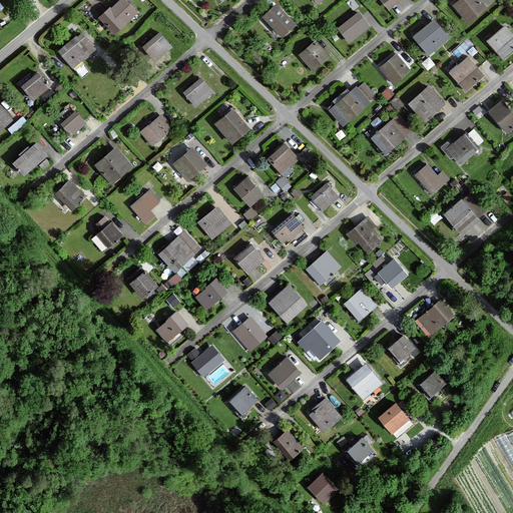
[(116,0),(96,18),(113,36),(135,15),(121,0),(116,0)]
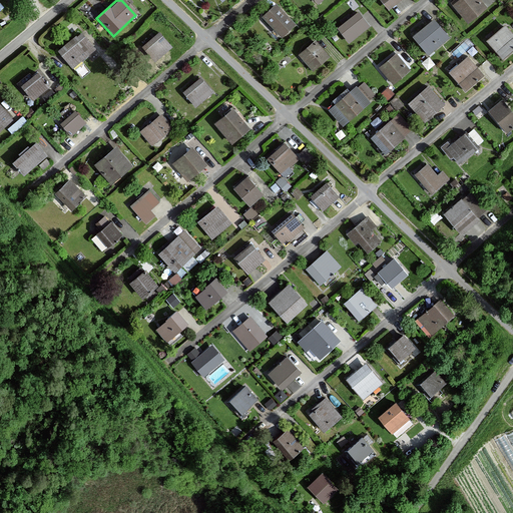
[(400,0),(377,0),(387,11),(400,0)]
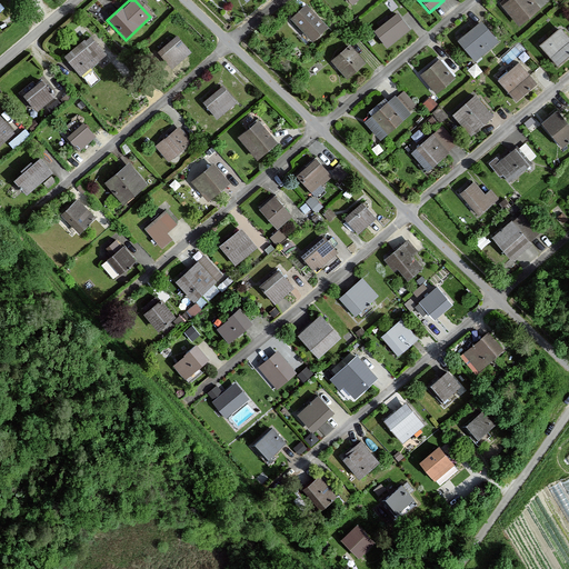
[(516,27),(538,9),(530,0),(507,0),(500,7),(516,27)]
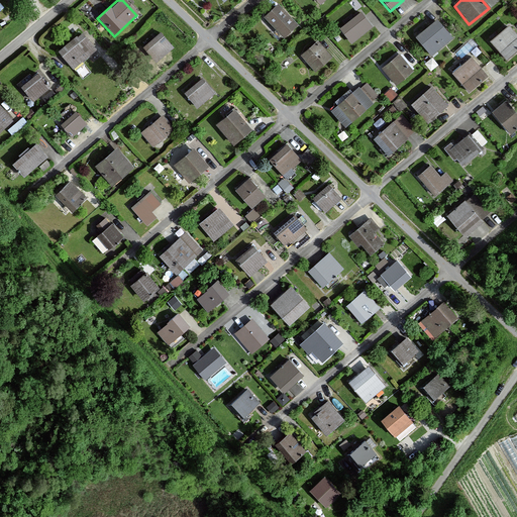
[(297,25),(278,4),(263,17),(282,38),(297,25)]
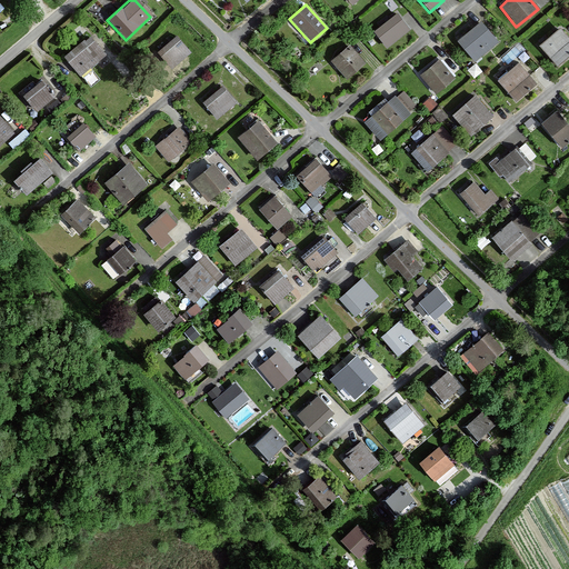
[(371,32),(383,48),(407,30),(395,15),(371,32)]
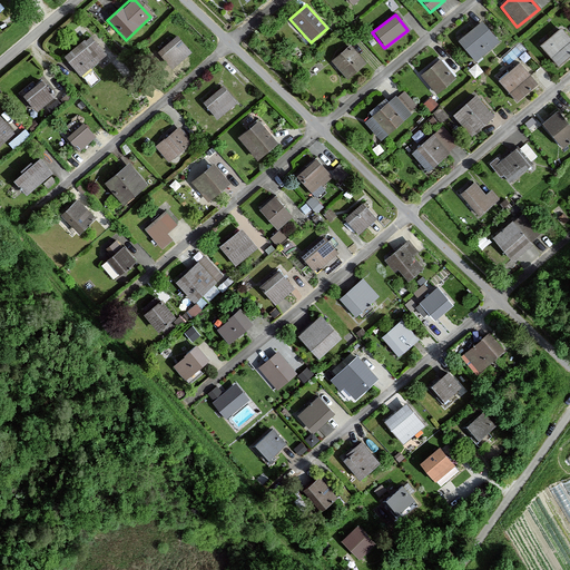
[(474,61),(498,41),(481,20),(457,40),(474,61)]
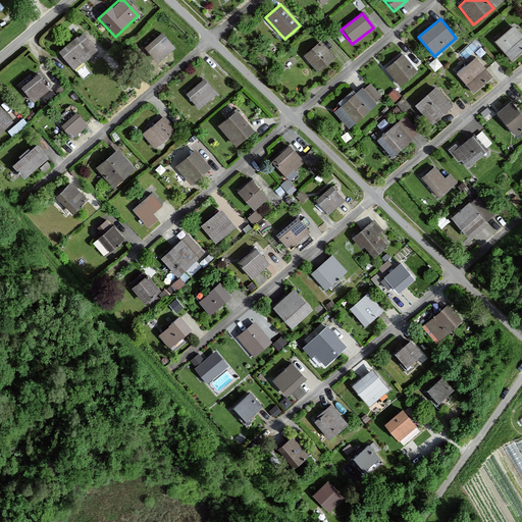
[(510,61),(521,50),(521,37),(512,27),(493,42),(510,61)]
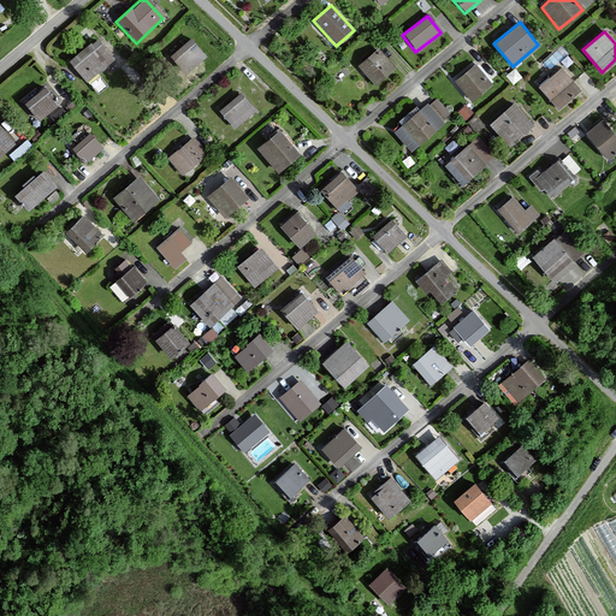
[(95,40),(67,63),(86,83),(113,61),(95,40)]
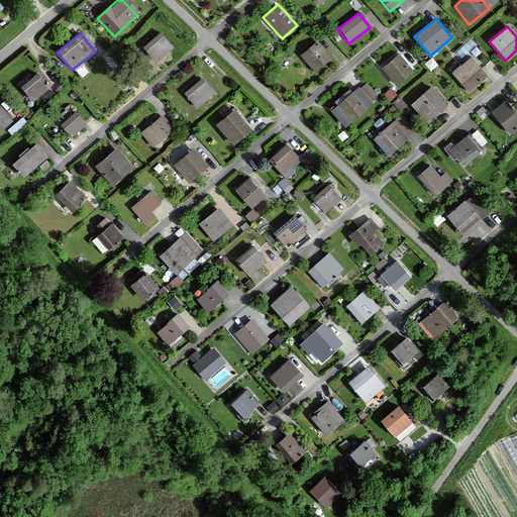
[(172,48),(159,33),(141,48),(154,64),(172,48)]
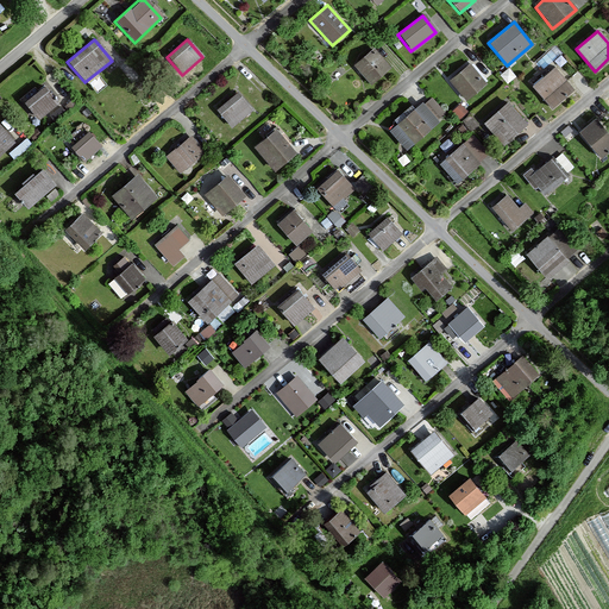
[(368,86),(389,67),(372,48),(351,67),(368,86)]
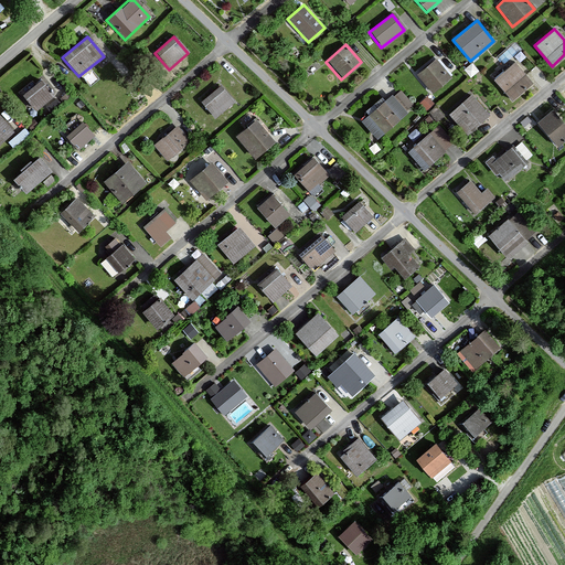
[(415,75),(429,93),(448,78),(435,60),(415,75)]
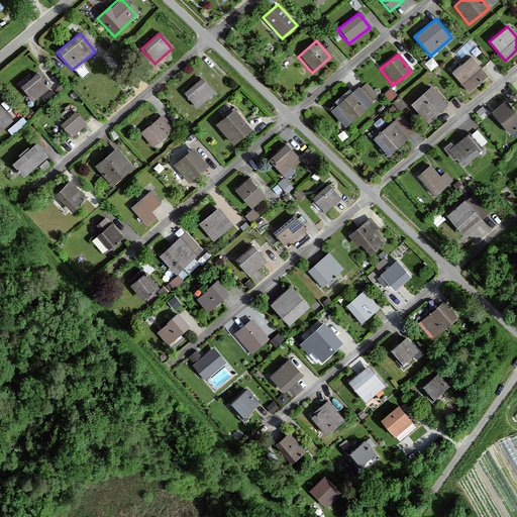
[(468,93),(487,77),(470,57),(450,73),(468,93)]
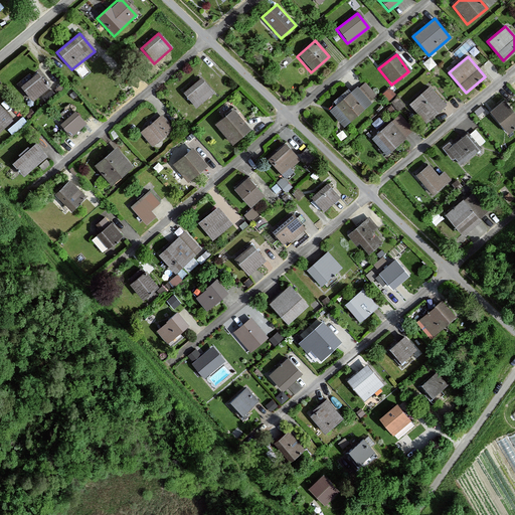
[(36,72),(18,89),(31,103),(49,88),(36,72)]
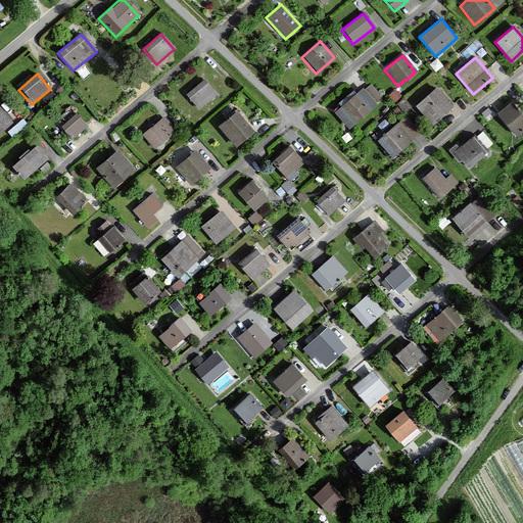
[(198,110),(217,95),(203,80),(185,95),(198,110)]
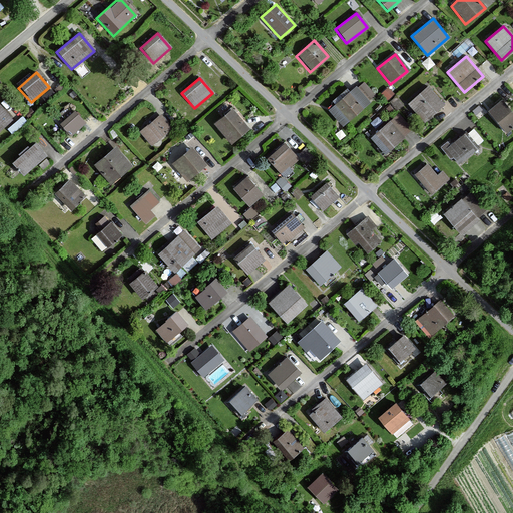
[(342,126),(369,99),(354,84),(327,111),(342,126)]
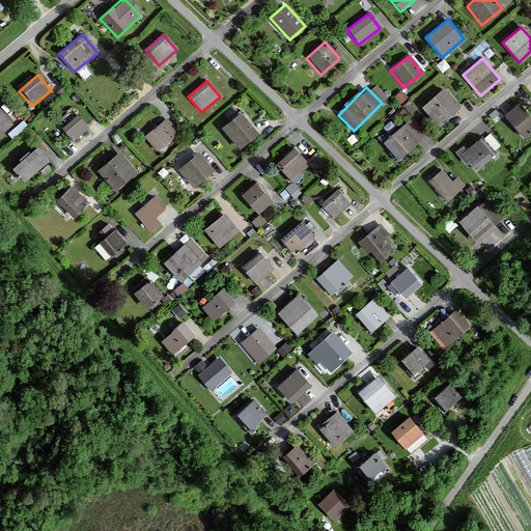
[(438,127),(458,108),(442,89),(421,107),(438,127)]
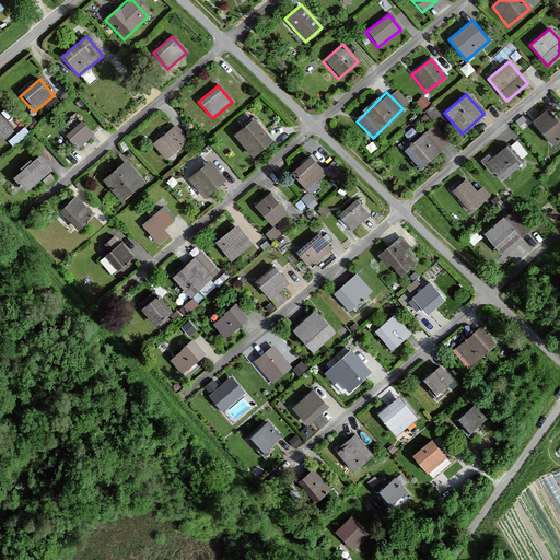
[(532,121),(551,144),(559,137),(559,120),(548,107),(532,121)]
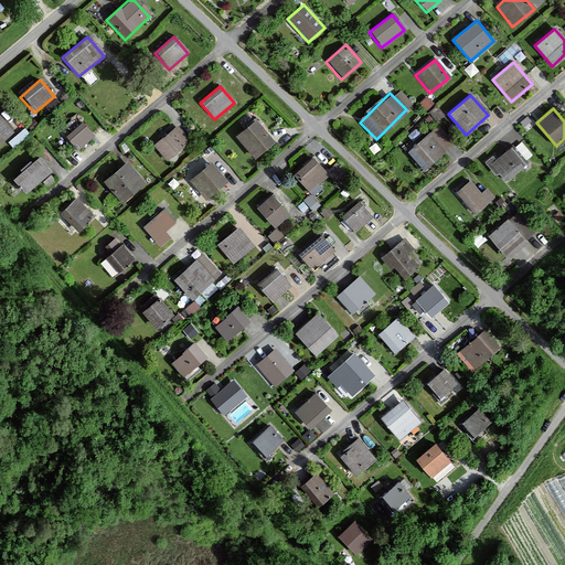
[(0,142),(12,132),(0,119),(0,142)]
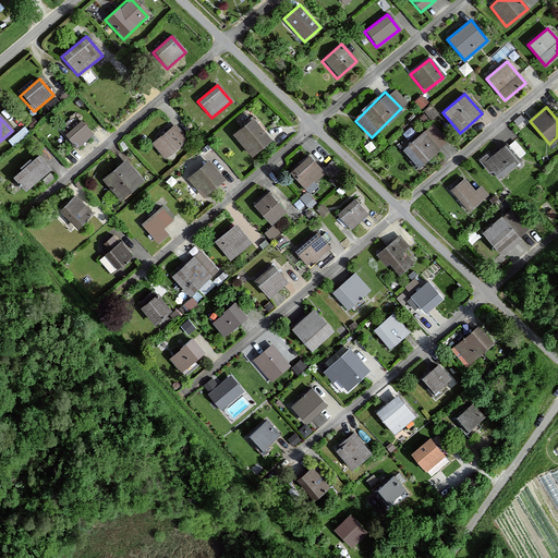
[(250,159),(270,141),(252,119),(230,137),(250,159)]
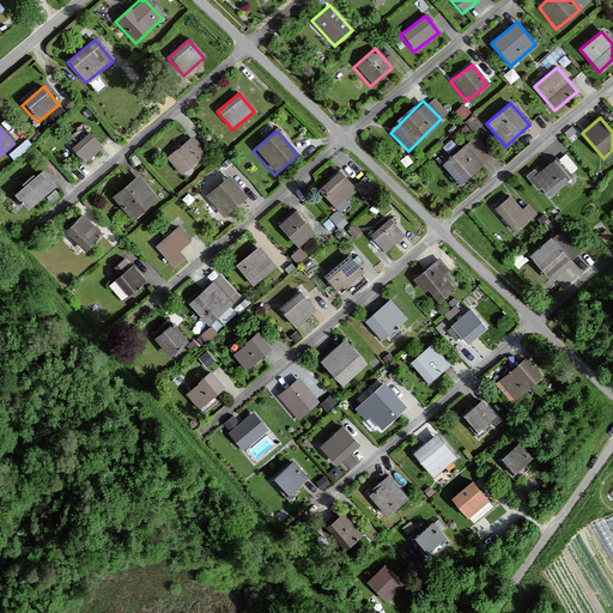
[(83,165),(101,150),(87,133),(70,149),(83,165)]
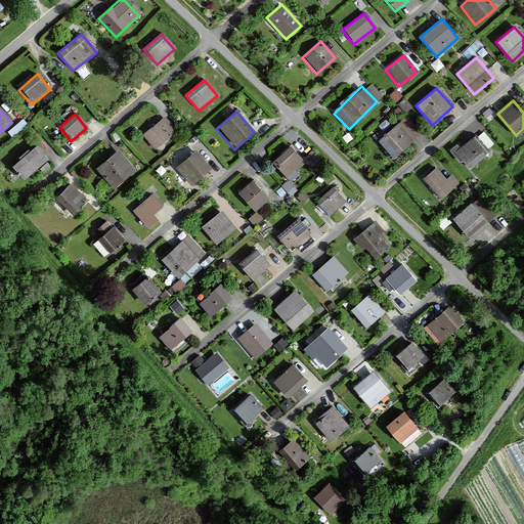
[(376,142),(391,159),(419,133),(403,117),(376,142)]
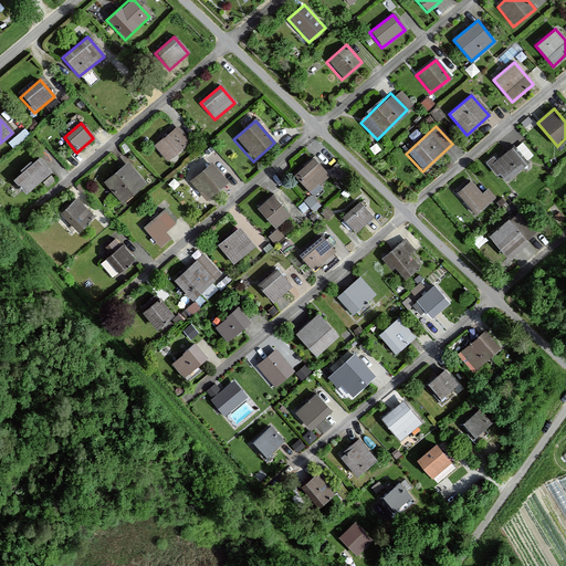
[(176,127),(152,147),(165,163),(182,148),(177,142),(182,136),(176,127)]
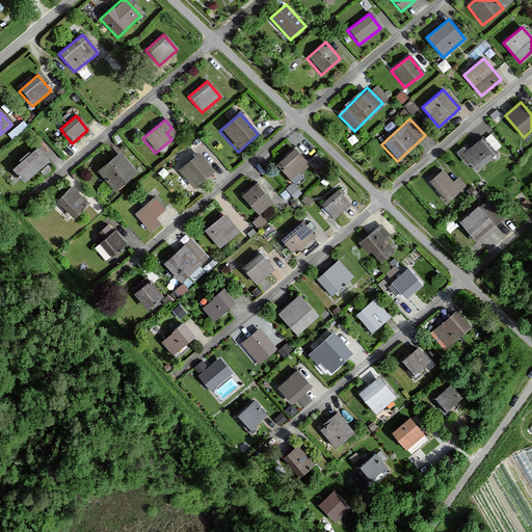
[(485,135),(497,148),(503,141),(491,130),(485,135)]
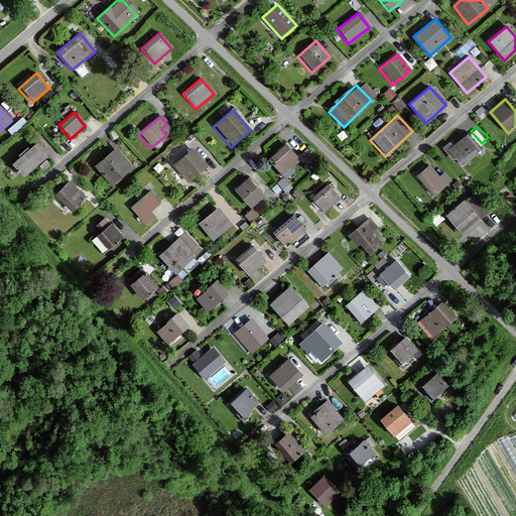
[(448,141),(440,148),(452,161),(454,159),(460,166),(481,149),(467,133),(452,145),(448,141)]
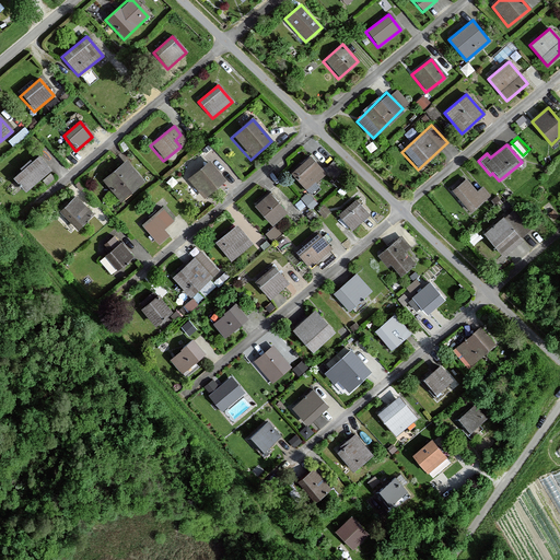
[(313,182),(324,171),(308,155),(289,174),(308,194),(316,185),(313,182)]
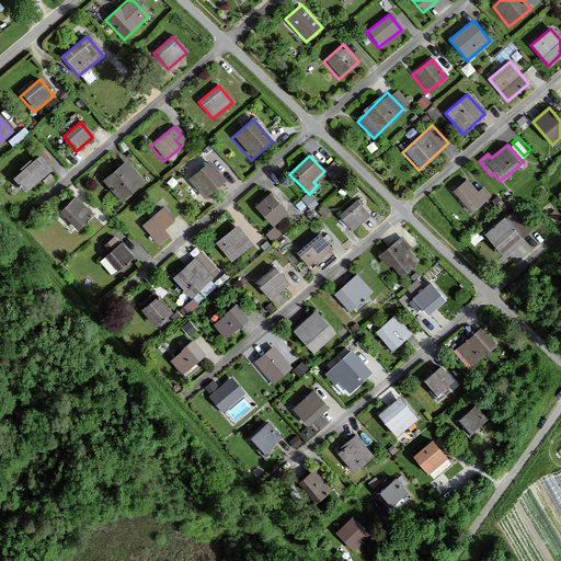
[(11,179),(23,193),(48,171),(36,157),(11,179)]
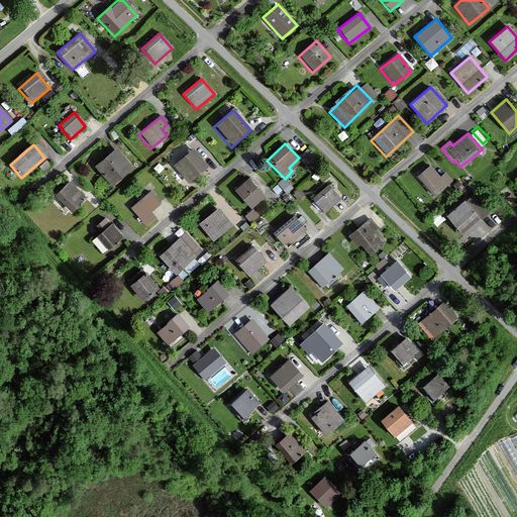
[(111,187),(132,168),(116,148),(94,168),(111,187)]
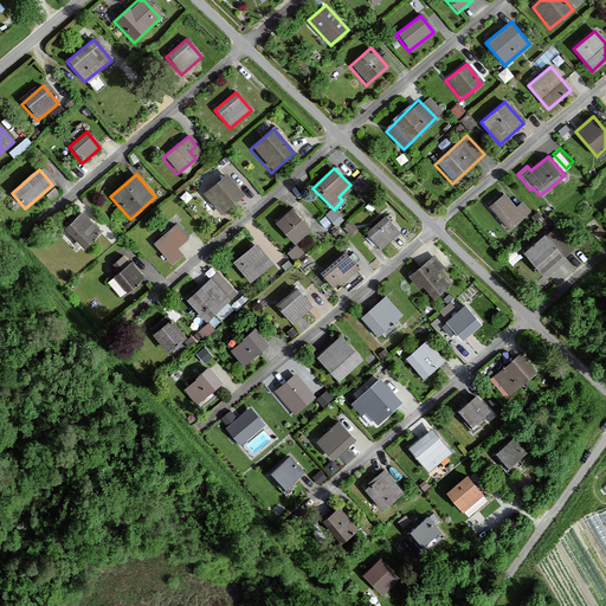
[(201,195),(219,216),(243,194),(225,174),(201,195)]
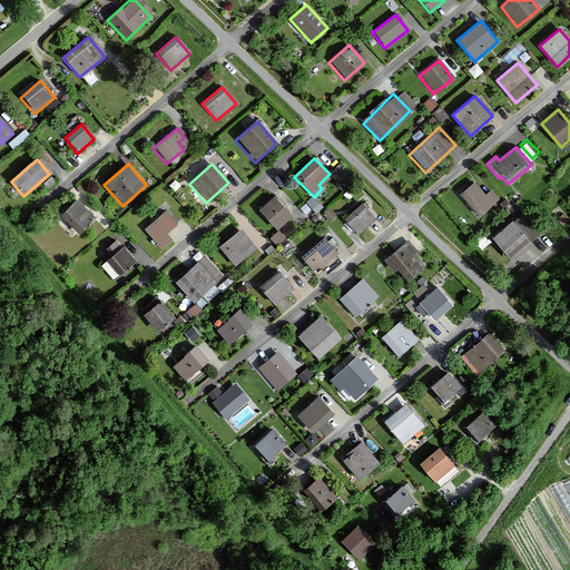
[(459,195),(478,215),(497,198),(490,190),(484,195),(472,182),(459,195)]
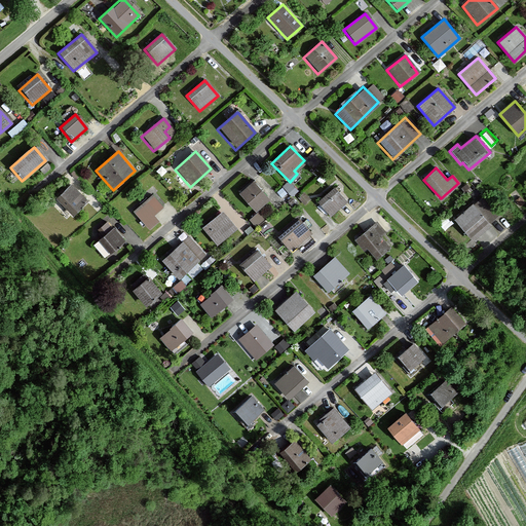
[(237,193),(255,213),(269,200),(252,181),(237,193)]
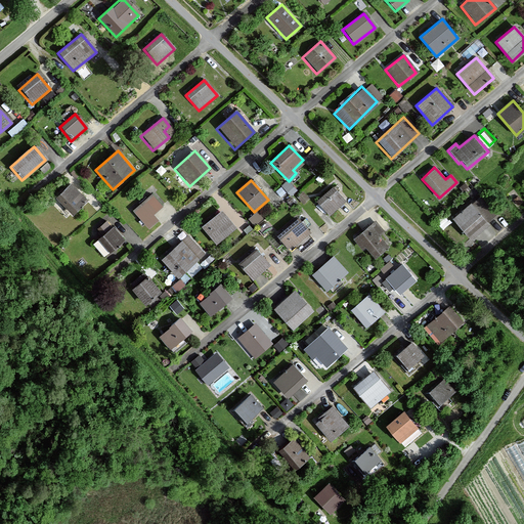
[(69,215),(85,200),(70,183),(53,199),(69,215)]
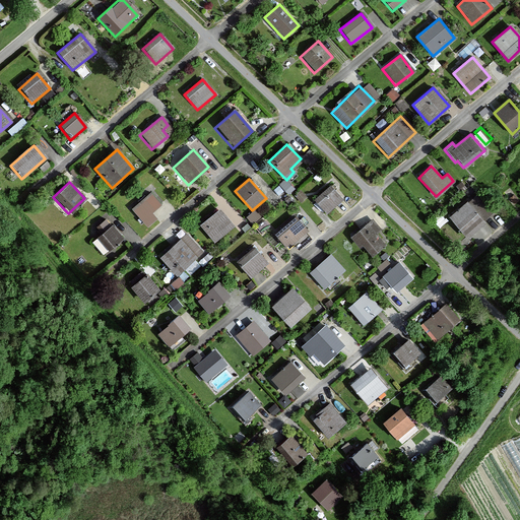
[(324,213),(341,199),(329,185),(312,199),(324,213)]
